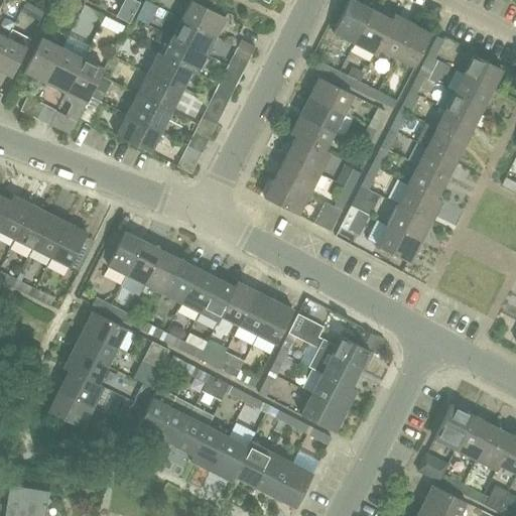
[(215,36),(225,17),(210,10),(190,0),(180,19),(215,36)]
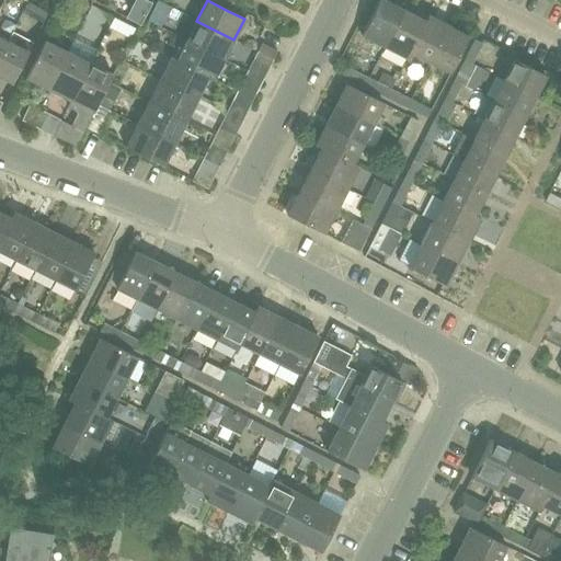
[(385,47),(403,10),(382,0),(379,0),(362,35),(385,47)]
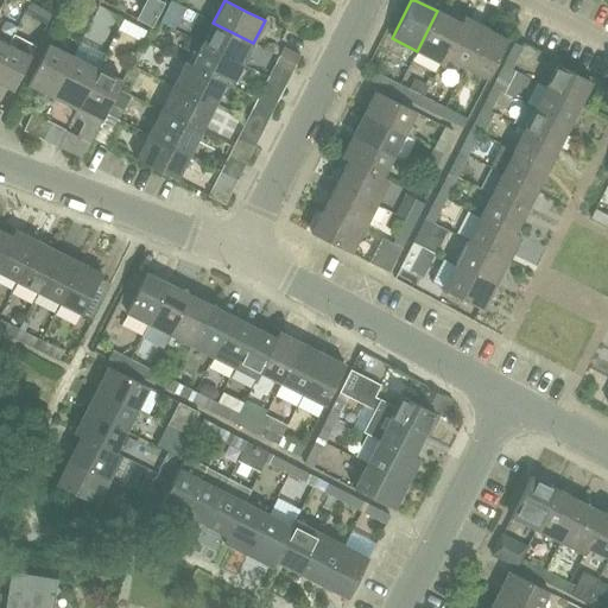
[(462,24),(461,23),(437,11),(417,51),(442,64),(445,57),(444,57),(462,24)]
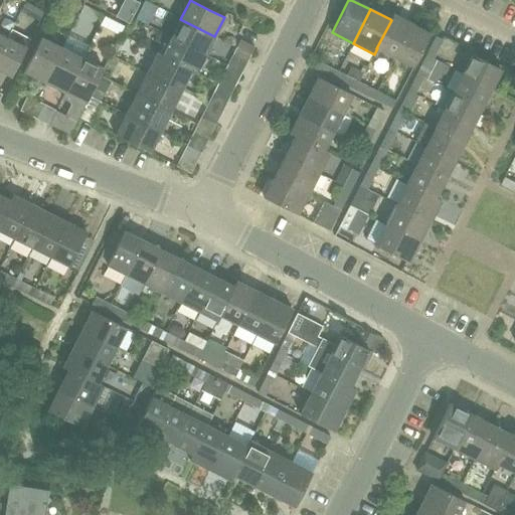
[(394,57),(411,23),(393,14),(390,19),(391,20),(376,48),(377,48),(394,57)]
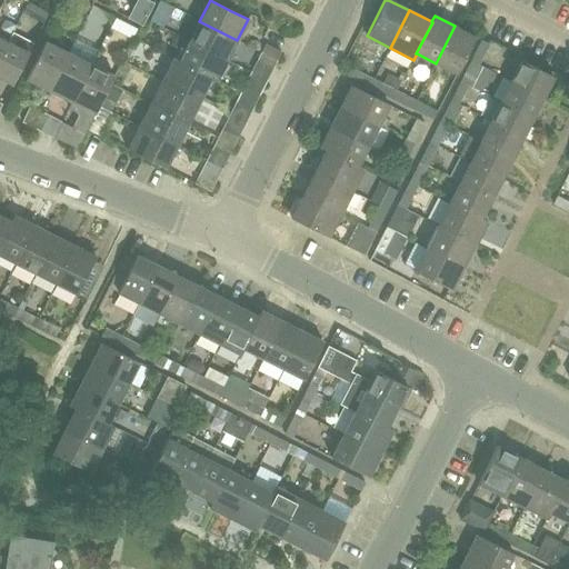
[(227,60),(237,40),(199,21),(189,41),(227,60)]
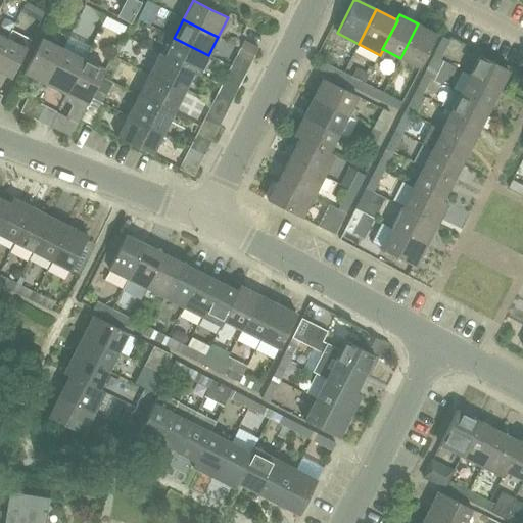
[(437,34),(418,24),(400,58),(420,68),(437,34)]
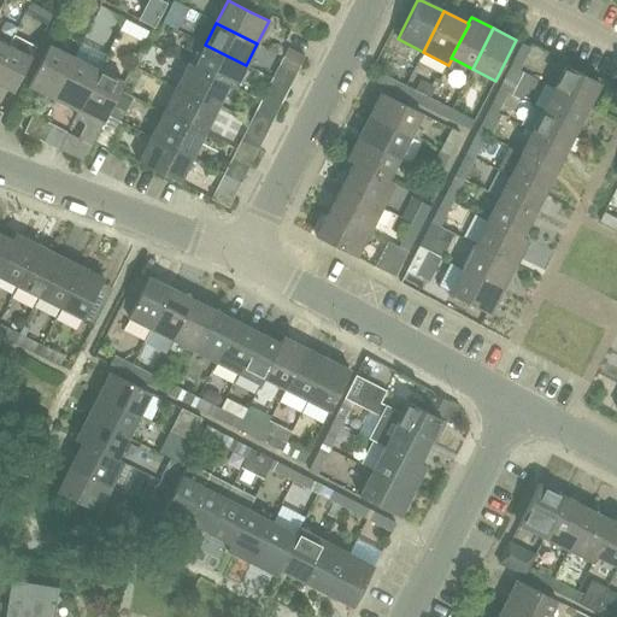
[(0,86),(12,92),(19,78),(35,48),(12,36),(7,46),(0,60),(0,86)]
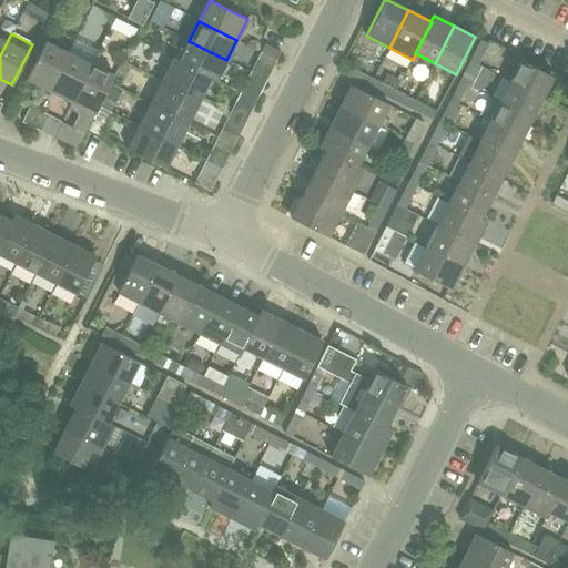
[(486,42),(480,40),(473,57),(480,61),(489,44),(486,42)]
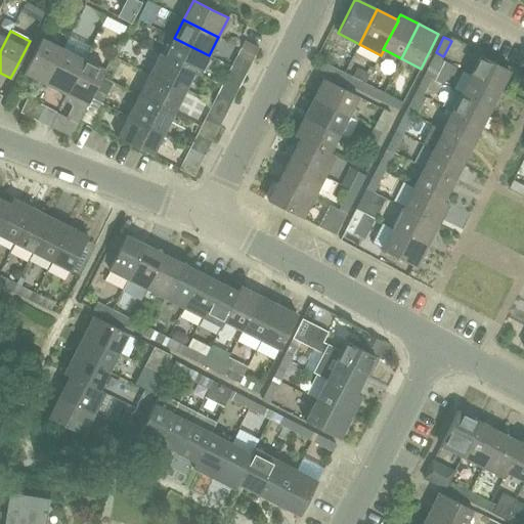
[(41,38),(27,67),(24,73),(45,84),(62,49),(41,38)]
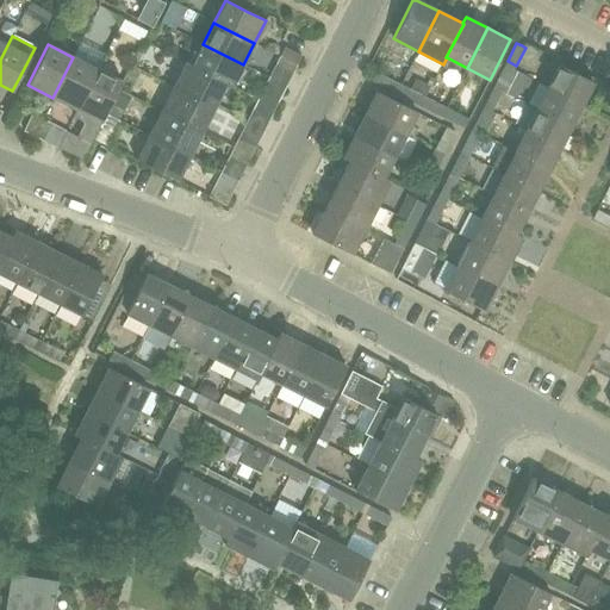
[(232,87),(243,64),(203,44),(192,66),(192,67),(225,83),(232,87)]
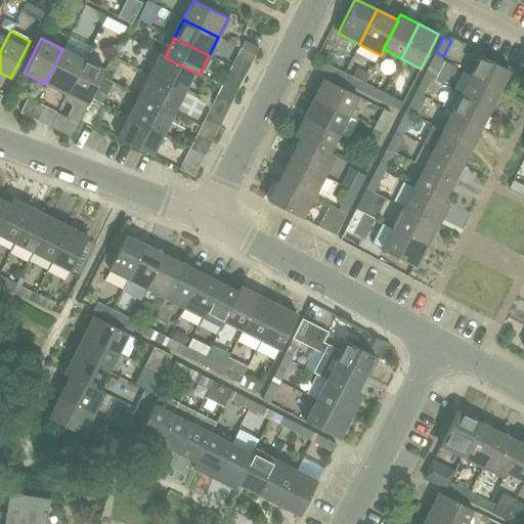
[(244,41),(239,48),(255,55),(258,48),(244,41)]
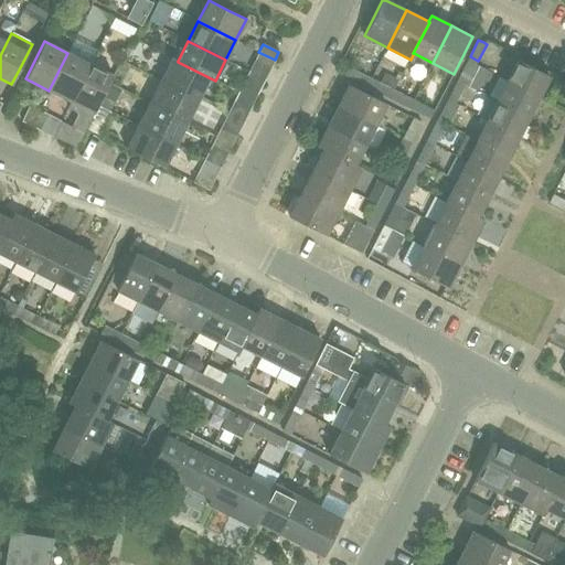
[(275,60),(258,52),(255,60),(270,67),(275,60)]
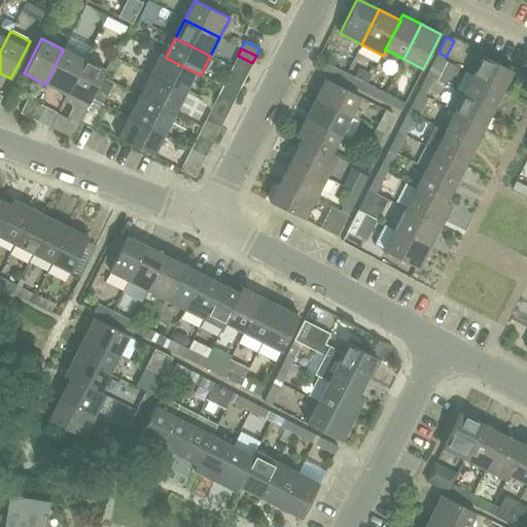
[(67,95),(84,60),(63,49),(45,84),(66,95),(67,95)]
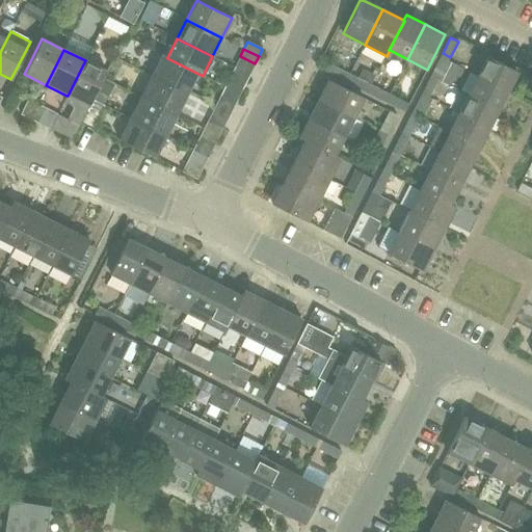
[(167,58),(167,57),(161,54),(151,76),(186,94),(196,73),(167,58)]
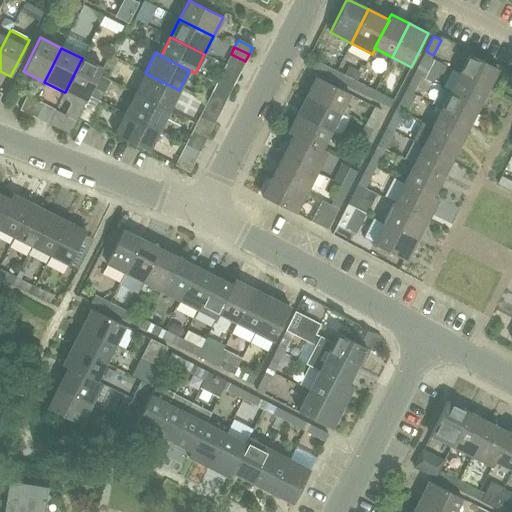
[(489,88),(498,69),(470,54),(460,73),(489,88)]
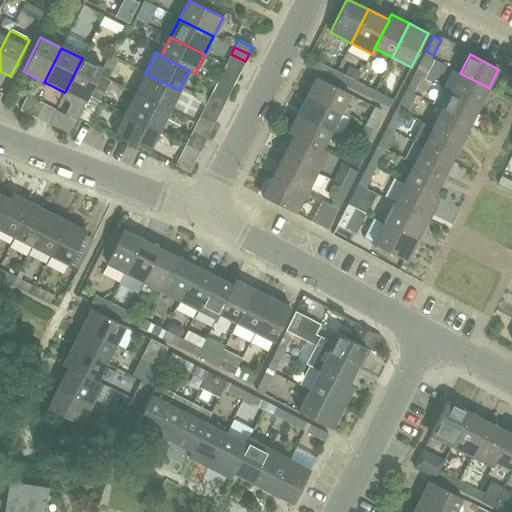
[(78,117),(102,69),(82,58),(65,92),(64,92),(61,97),(70,101),(72,104),(67,113),(68,116),(76,121),(78,117)]
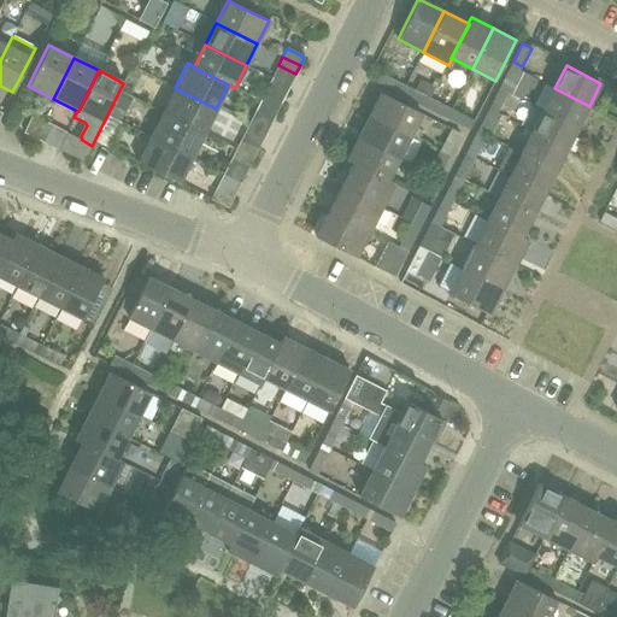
[(500,88),(509,92),(517,75),(509,70),(500,88)]
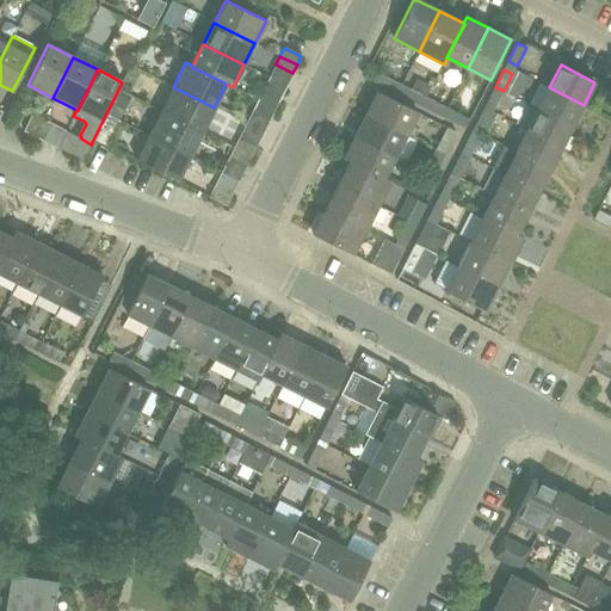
[(397,94),(401,86),(375,73),(370,81),(397,94)]
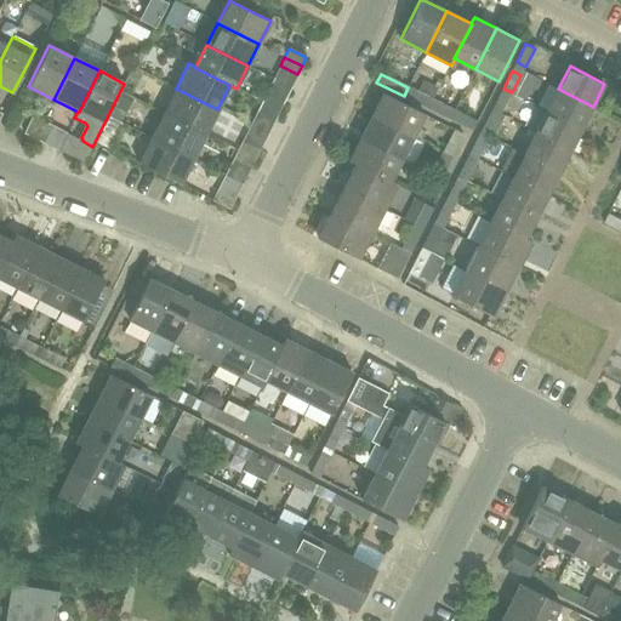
[(428,108),(433,100),(408,87),(404,96),(428,108)]
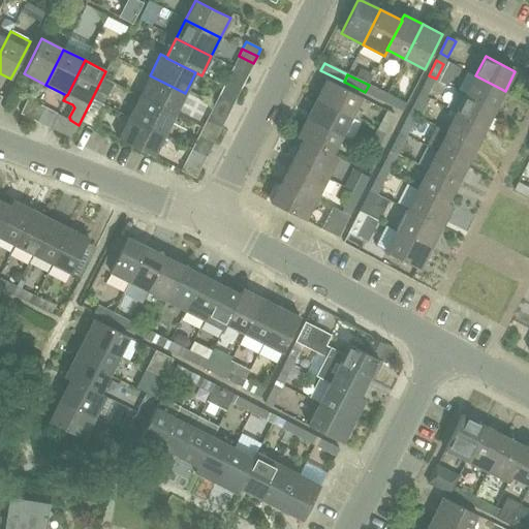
[(185,93),(150,75),(139,96),(175,114),(185,93)]
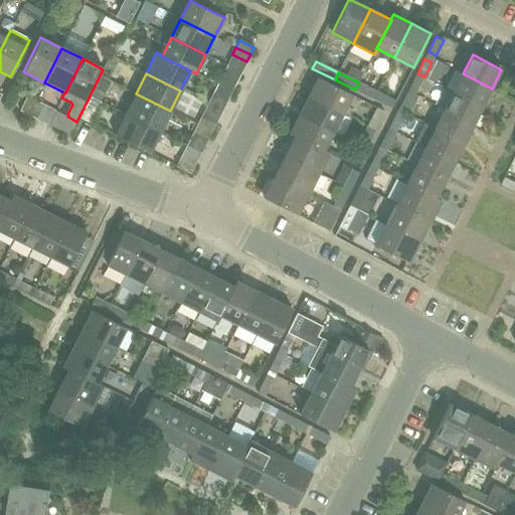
[(424,76),(417,73),(409,88),(417,92),(424,76)]
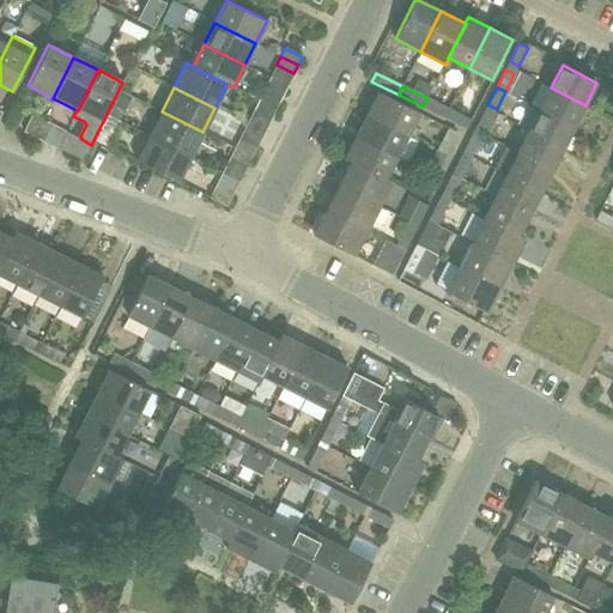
[(586,105),(551,87),(540,109),(574,127),(586,105)]
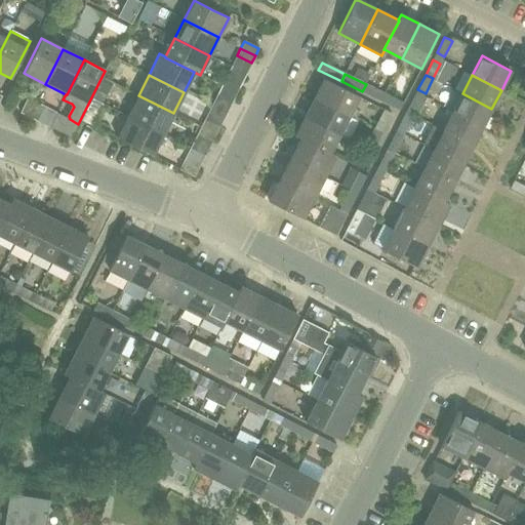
[(221,85),(236,92),(240,85),(226,78),(221,85)]
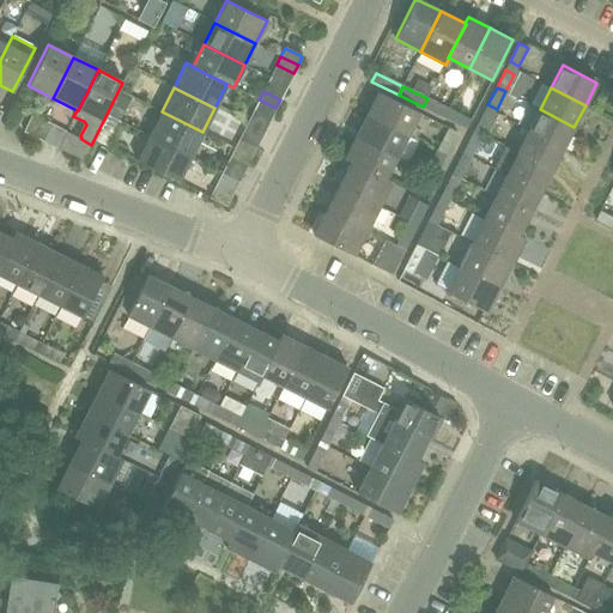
[(412,126),(419,113),(377,92),(366,114),(407,135),(414,139),(419,129),(412,126)]
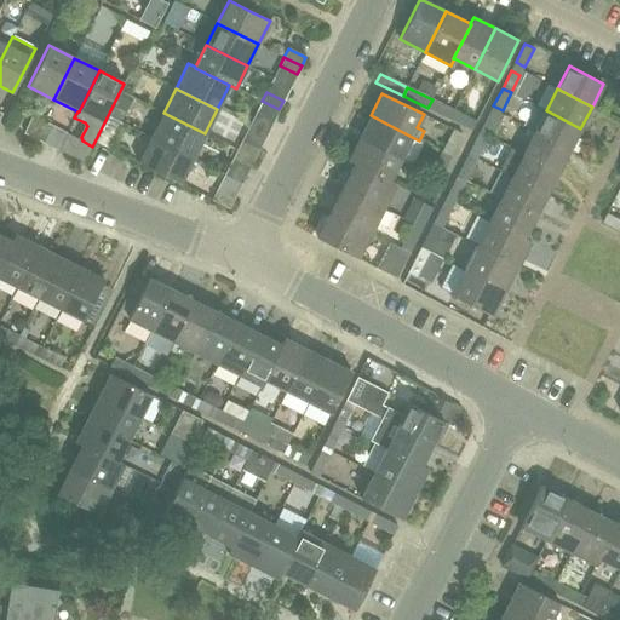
[(428,108),(449,119),(454,110),(432,99),(428,108)]
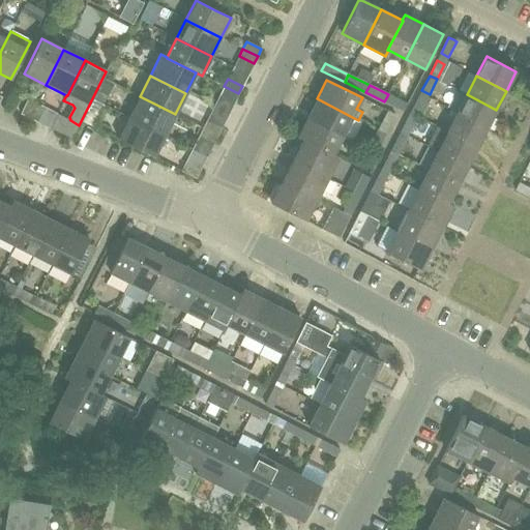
[(234,101),(238,93),(224,86),(219,94),(234,101)]
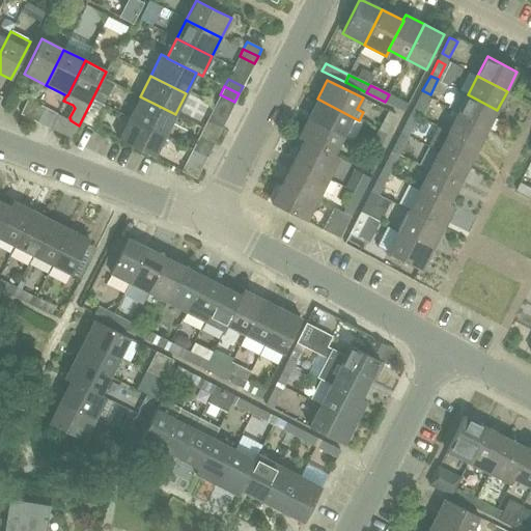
[(408,105),(389,94),(385,102),(403,112),(408,105)]
